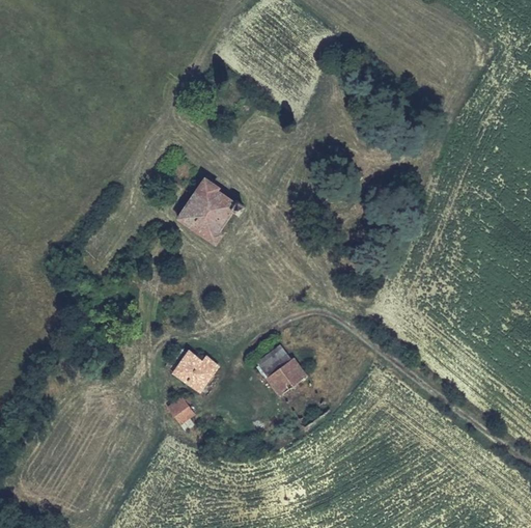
[(222,187),(204,175),(199,184),(191,195),(176,218),(216,246),(224,233),(220,231),(233,212),(240,216),(246,204),(239,198),(235,200),(220,189),(222,187)]
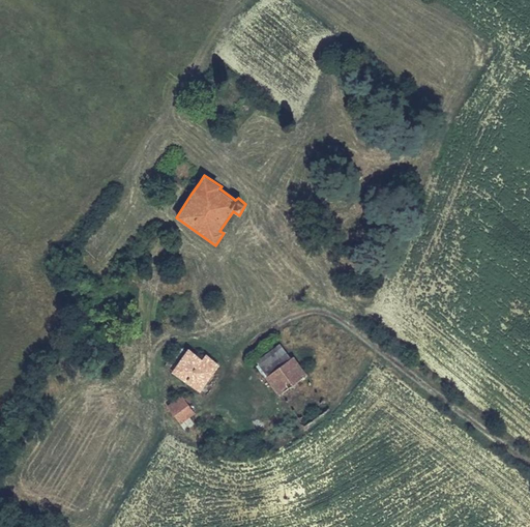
[(291,359),(281,345),(257,363),(281,398),(310,378),(294,357),(291,359)]
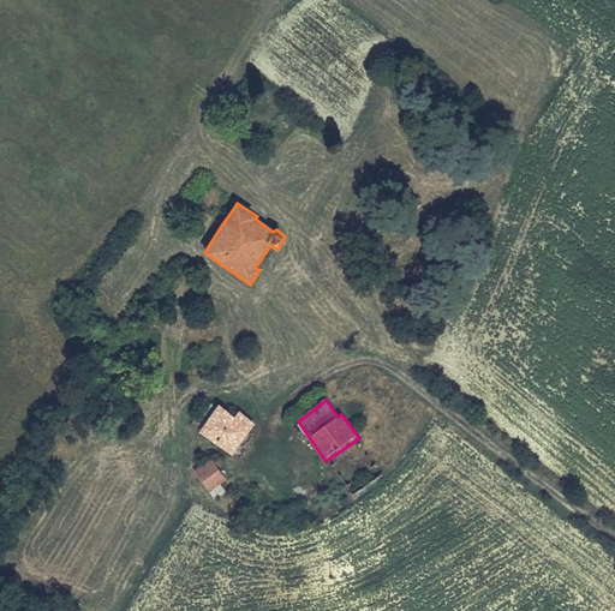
[(234,417),(219,403),(197,433),(233,459),(256,426),(239,411),(234,417)]
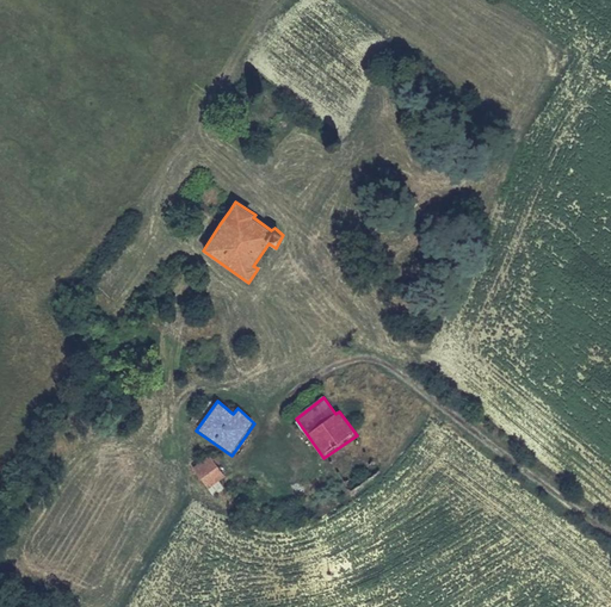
[(214,500),(224,491),(220,484),(226,479),(210,458),(193,470),(214,500)]
